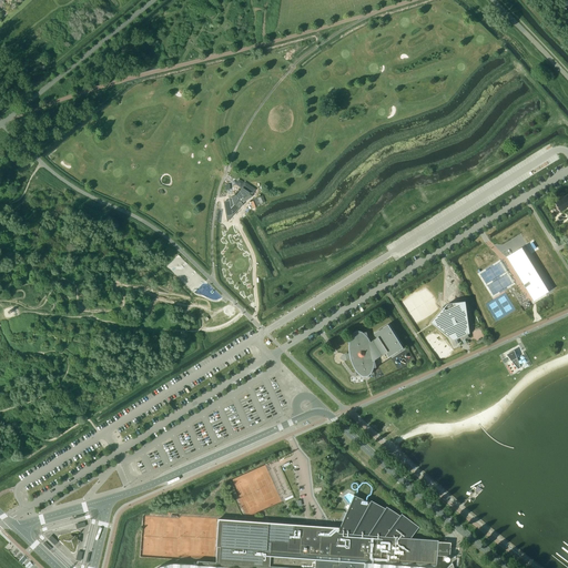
[(234,194),(235,195),(229,199),(231,209),(235,204),(239,200),(249,194),(242,189),(240,191),(239,190),(234,194)]
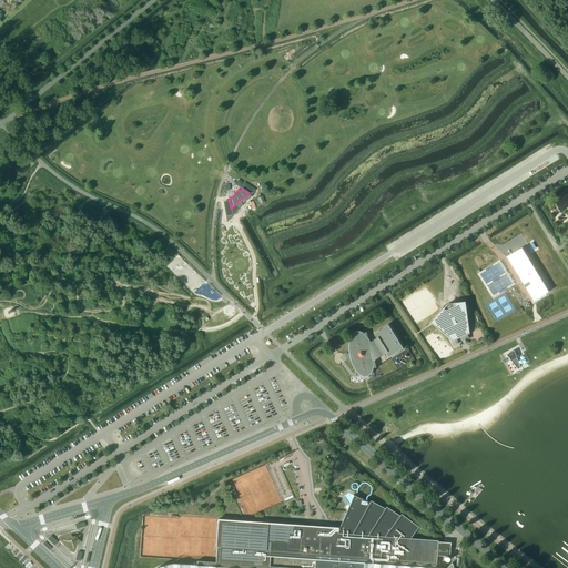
[(547,286),(547,285),(544,287),(518,245),(520,243),(503,253),(504,254),(506,257),(508,261),(510,265),(516,274),(519,279),(525,286),(527,293),(530,296),(529,296),(529,297),(547,286)]
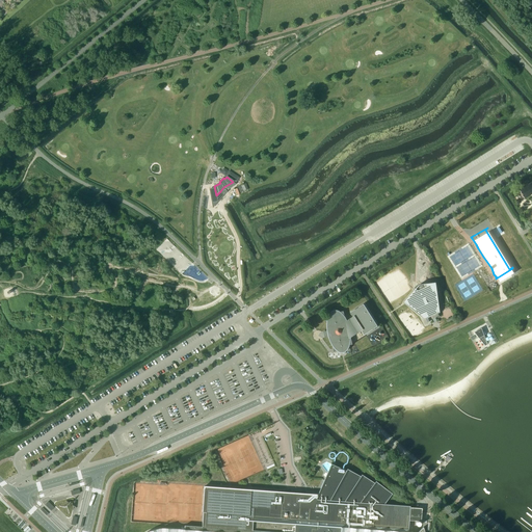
[(425,319),(439,314),(440,313),(436,283),(420,285),(404,301),(425,319)]
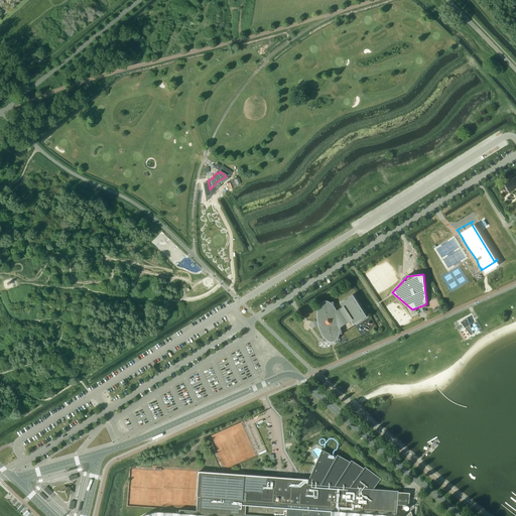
[(325,342),(329,341),(330,341),(331,342),(332,342),(334,342),(335,341),(336,341),(336,340),(337,339),(338,338),(339,336),(339,335),(343,334),(341,329),(340,330),(340,328),(352,319),(355,325),(368,315),(354,294),(341,302),(344,306),(337,311),(336,309),(335,307),(334,306),(335,306),(334,301),(330,302),(329,302),(328,301),(326,301),(325,301),(324,301),(324,302),(323,302),(321,302),(321,303),(320,303),(320,304),(319,305),(319,306),(319,307),(318,308),(315,308),(316,313),(318,313),(317,315),(317,317),(318,320),(314,321),(315,328),(319,327),(319,328),(320,330),(321,331),(320,331),(321,332),(323,334),(324,335),(324,336),(324,337),(325,342)]
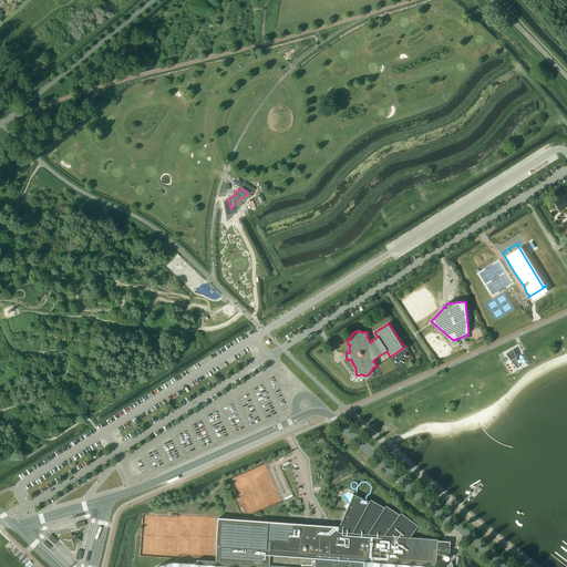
[(506,354),(511,360),(516,357),(514,350),(506,354)]
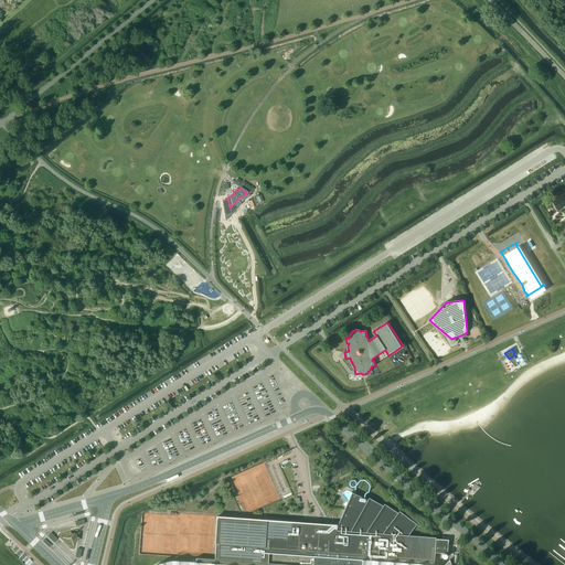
[(438,564),(434,564),(434,553),(435,539),(435,537),(408,535),(416,524),(400,511),(397,513),(384,504),(383,505),(369,498),(368,500),(351,492),(351,493),(353,493),(339,525),(337,525),(324,524),(321,523),(256,519),(216,516),(215,544),(215,545),(214,560),(196,557),(195,562),(174,561),(171,561),(168,561),(164,562),(161,563),(158,564),(156,564),(155,564),(438,564)]
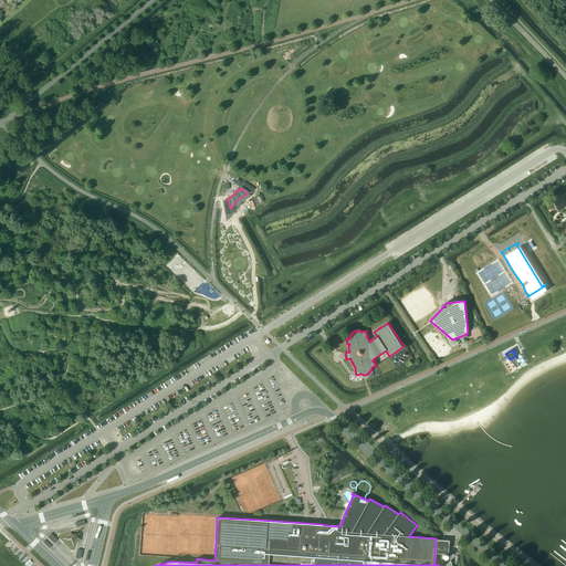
[(52,533),(50,536),(55,542),(59,538),(52,533)]
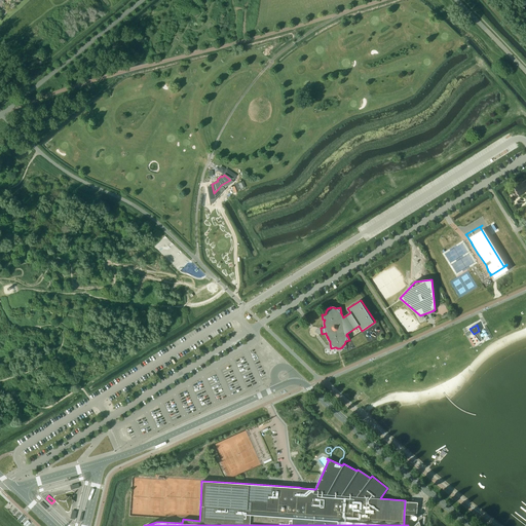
[(405,501),(404,515),(416,516),(417,502),(405,501)]
